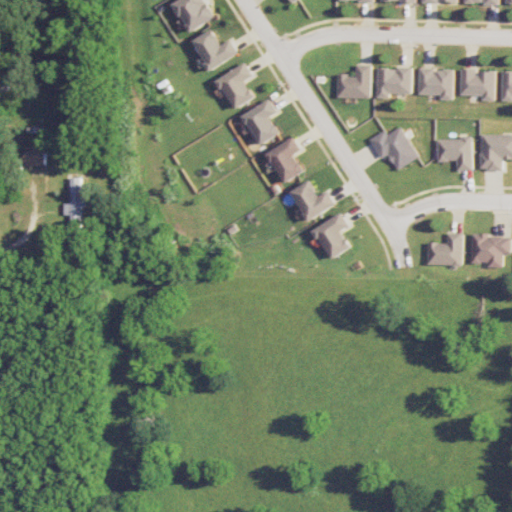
[(193,32),(217,16),(206,0),(179,0),(174,3),(193,32)]
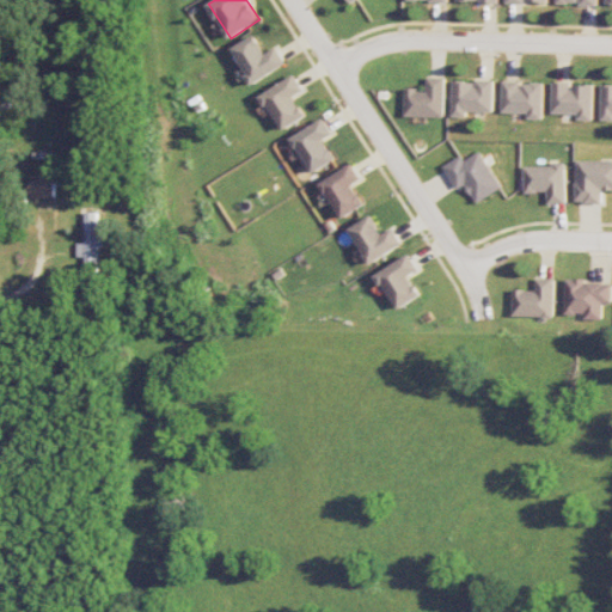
[(279,47),(267,53),(256,34),(233,48),(254,84),(288,63),(279,47)]
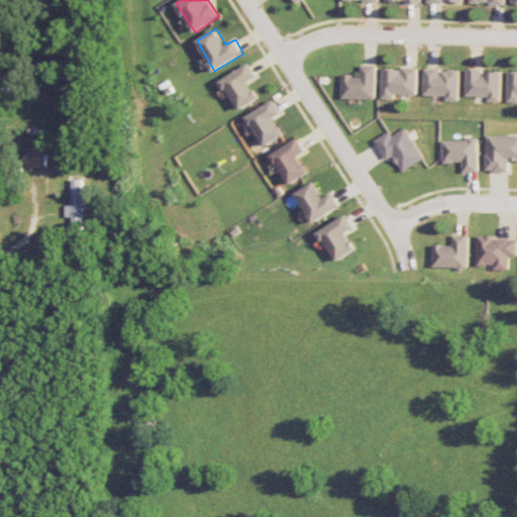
[(239,109),(260,97),(249,81),(257,76),(250,63),(221,80),(239,109)]
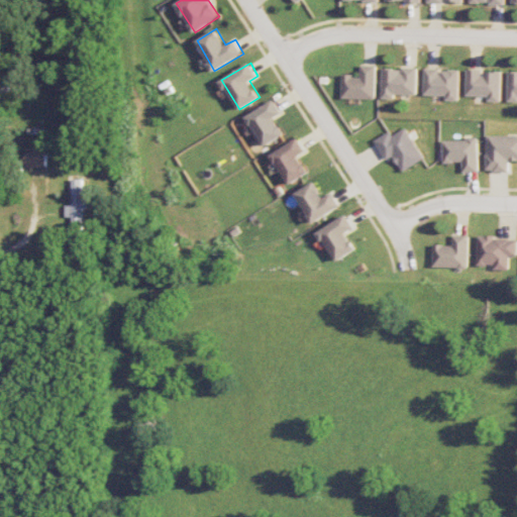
[(342,97),(376,98),(377,65),(362,65),(362,75),(343,75),(342,97)]
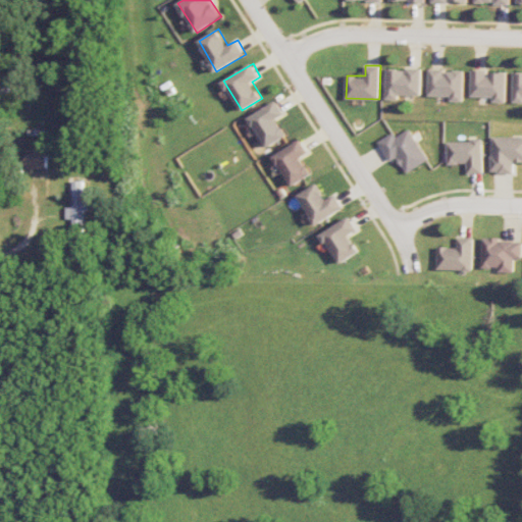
[(399,94),(421,95),(422,68),(386,67),(386,99),(399,99),(399,94)]
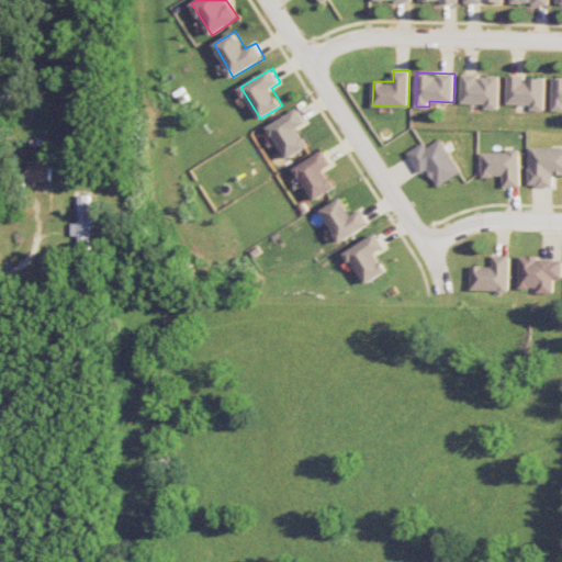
[(499,76),(480,75),(480,74),(462,74),(461,102),(485,103),(485,109),(499,109),(499,76)]
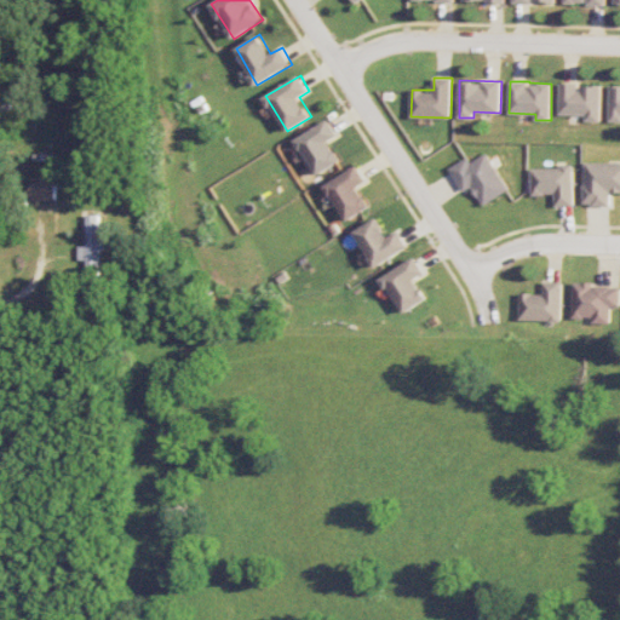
[(579,82),(561,82),(560,114),(586,115),(586,121),(602,121),(602,86),(579,85),(579,82)]
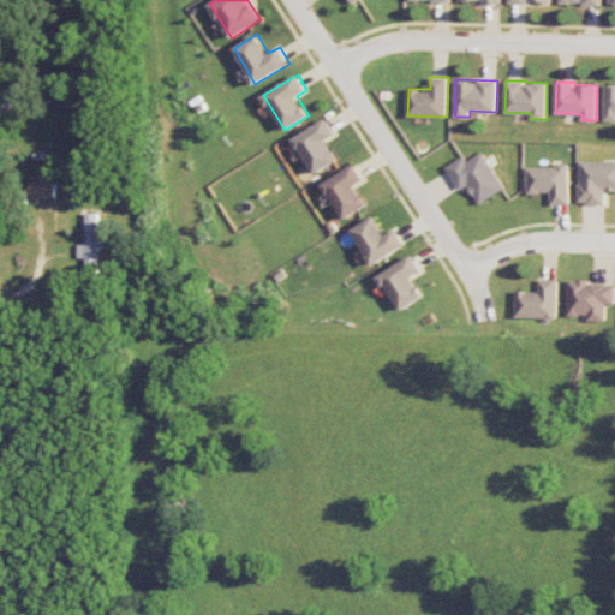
[(338,161),(327,139),(335,135),(328,119),(294,136),(312,173),(338,161)]
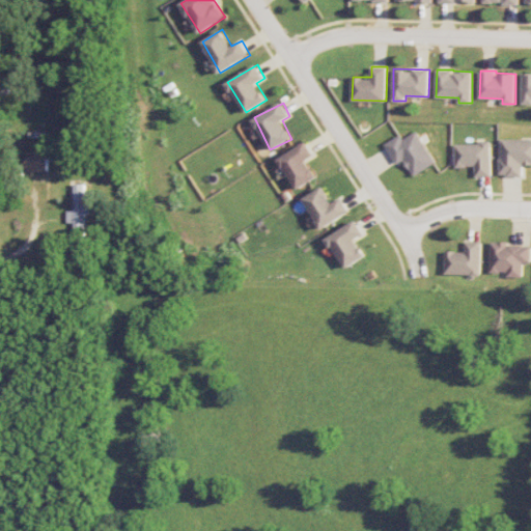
[(403,160),(414,175),(437,162),(417,131),(403,139),(400,134),(385,144),(397,164),(403,160)]
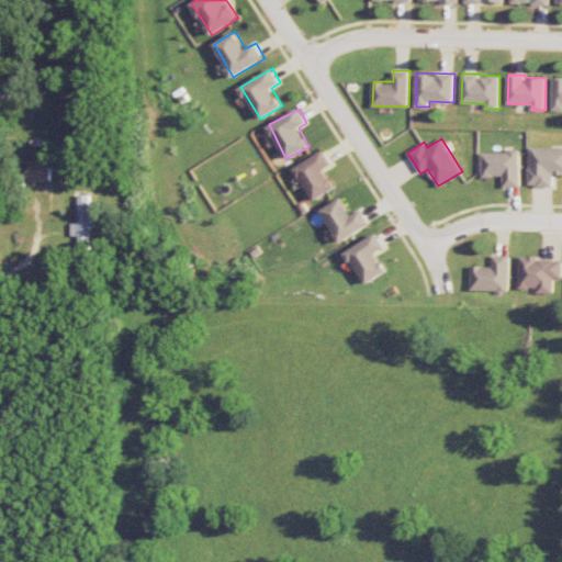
[(561,146),(530,147),(529,184),(553,186),(553,173),(561,173),(561,146)]
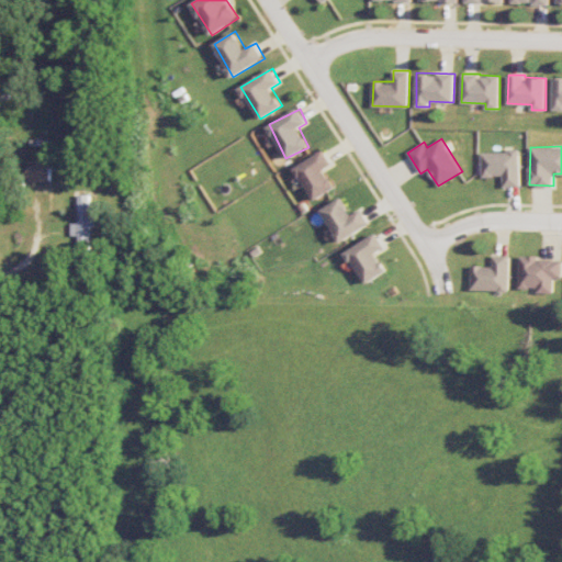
[(294,168),(314,200),(335,188),(324,169),(333,164),(324,149),(294,168)]
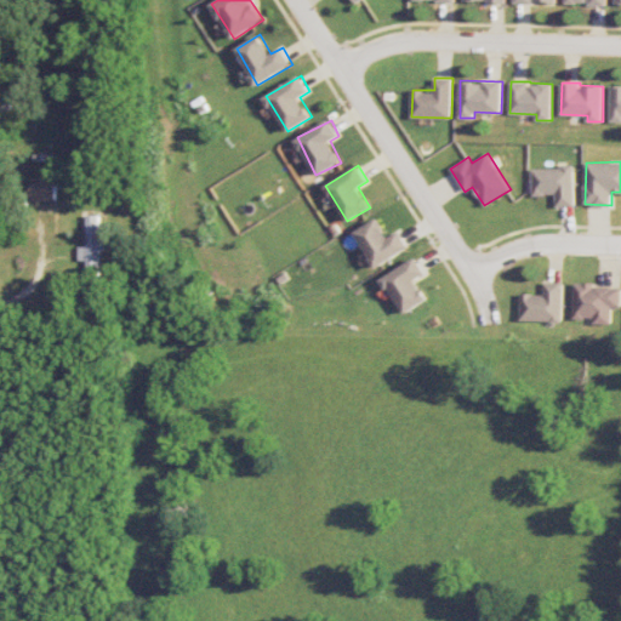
[(533,167),(533,195),(557,194),(557,206),(575,205),(574,166),(533,167)]
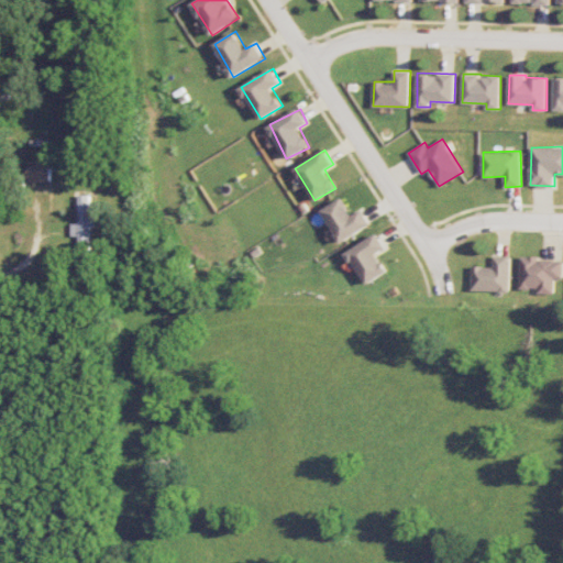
[(50,180),(50,162),(28,161),(26,180),(50,180)]
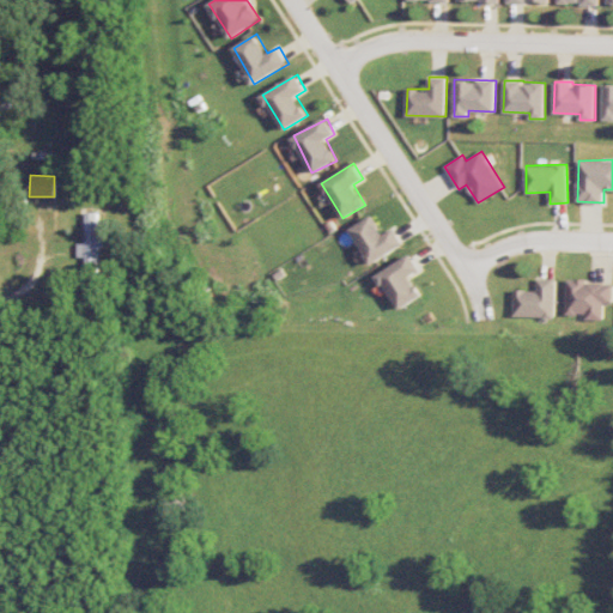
[(96,232),(97,212),(85,211),(84,242),(77,242),(77,256),(85,256),(85,272),(97,273),(97,247),(104,247),(105,232),(96,232)]
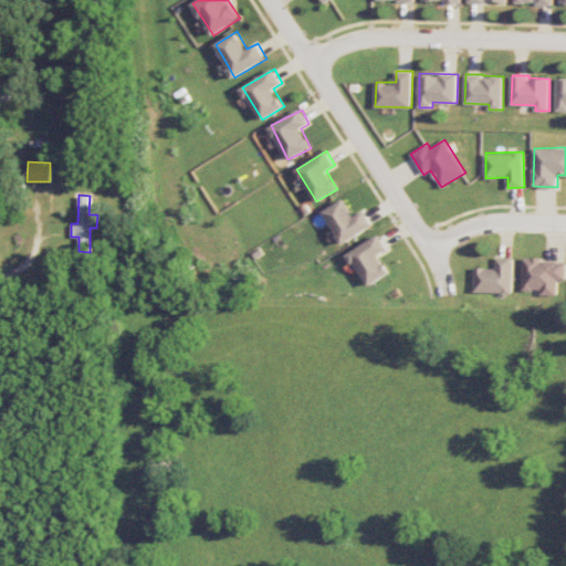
[(342,243),(374,226),(365,210),(355,216),(345,198),(324,210),(342,243)]
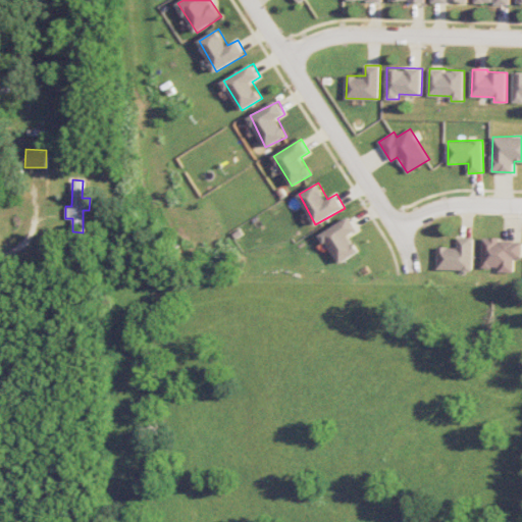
[(341,263),(360,251),(350,235),(358,229),(350,215),(321,233),(341,263)]
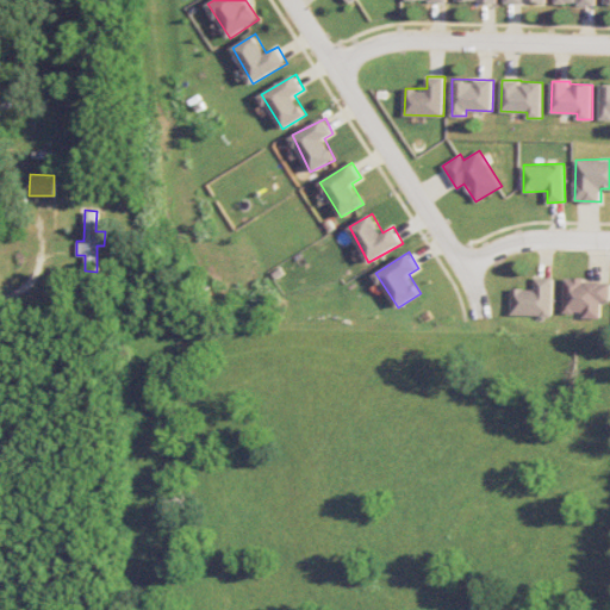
[(554,277),(535,277),(534,288),(512,288),(511,315),(553,316),(554,277)]
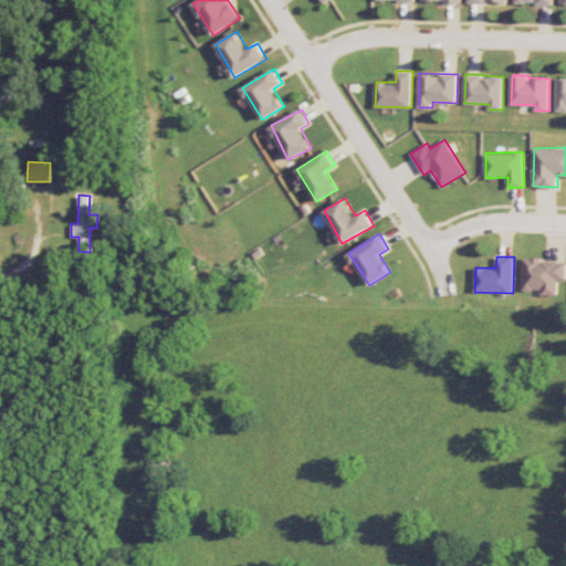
[(565,259),(524,259),(523,290),(542,290),(542,294),(558,294),(558,280),(565,280),(565,259)]
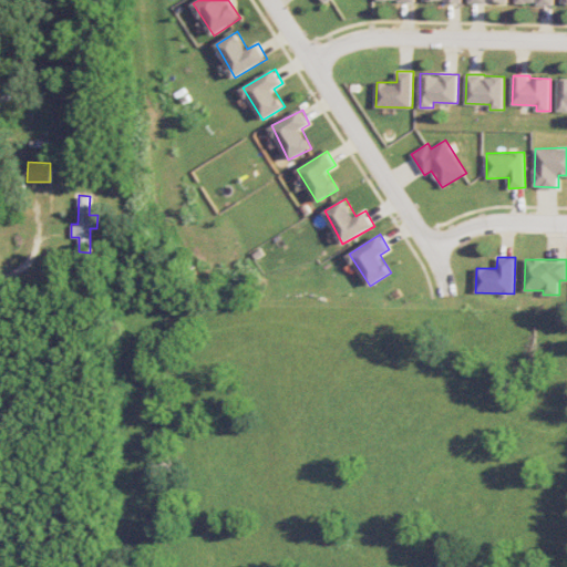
All buildings are outlined.
